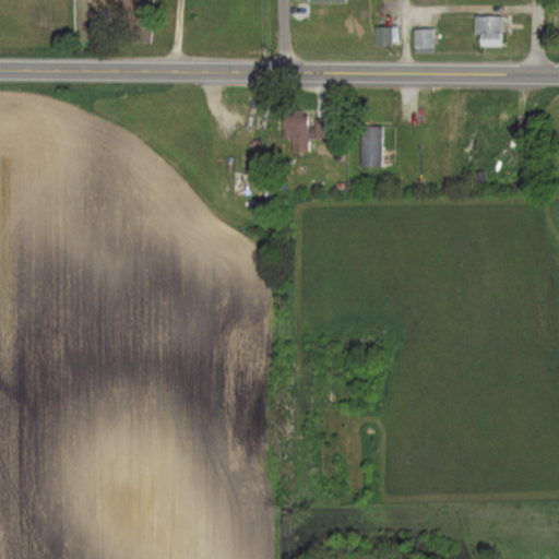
[(501,15),(475,15),(475,47),(501,47),(501,15)]
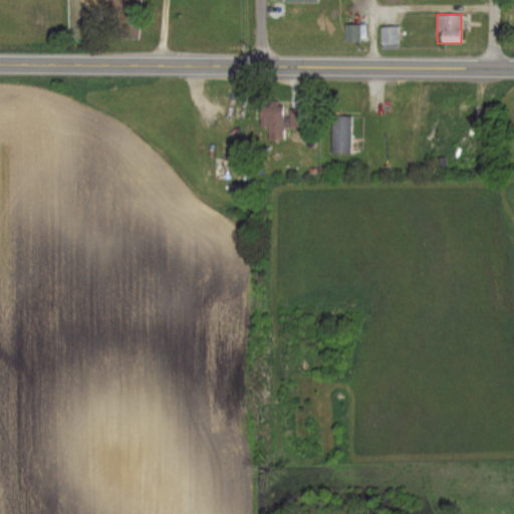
[(357,41),(357,26),(344,26),(344,41),(357,41)]
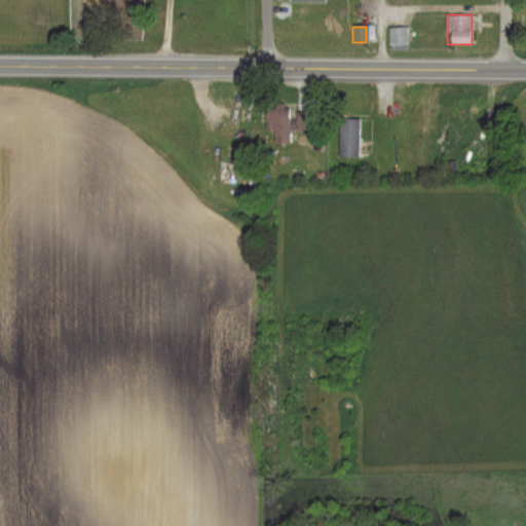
[(388,50),(408,50),(408,28),(388,28),(388,50)]
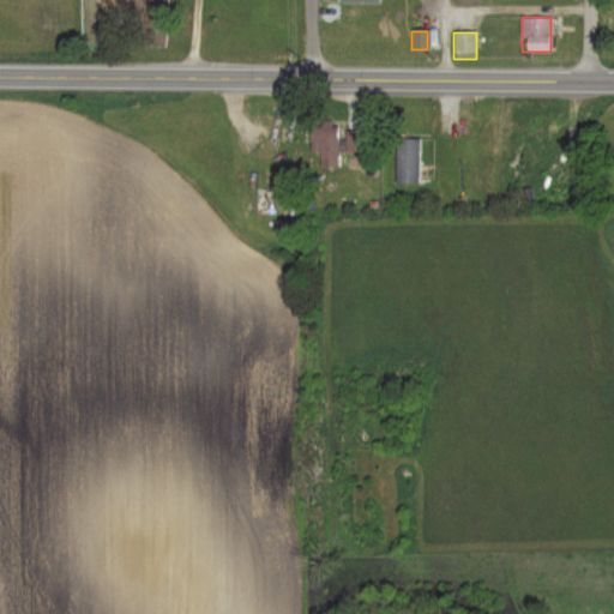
[(337,167),(338,154),(360,154),(360,131),(339,131),(339,124),(311,122),(311,154),(319,154),(318,167),(337,167)]
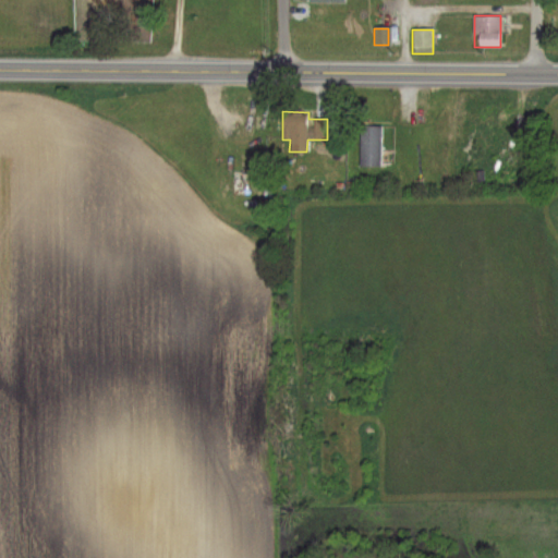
[(380,167),(380,125),(360,125),(360,167),(380,167)]
